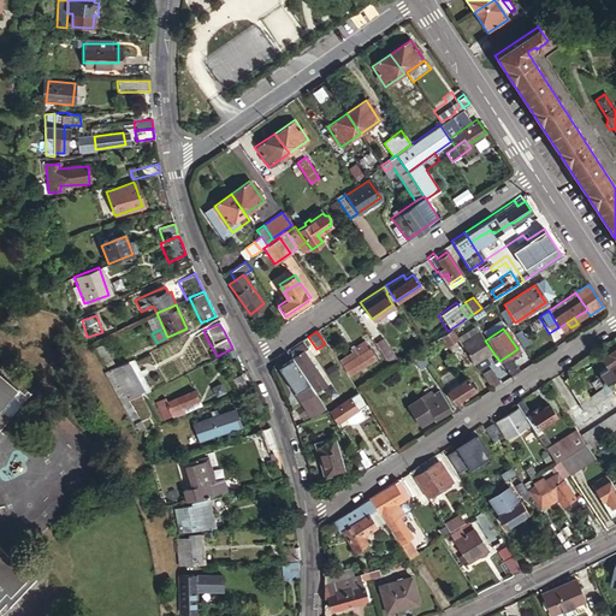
[(448,331),(421,348),(416,351),(427,366),(448,353),(458,369),(463,371),(472,365),(458,344),(448,331)]
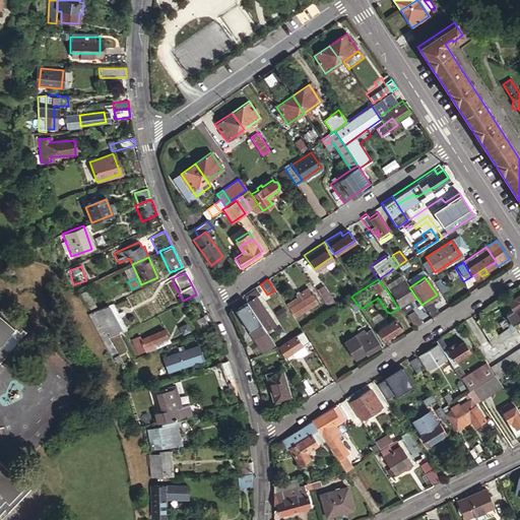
[(402,281),(387,290),(398,308),(413,298),(402,281)]
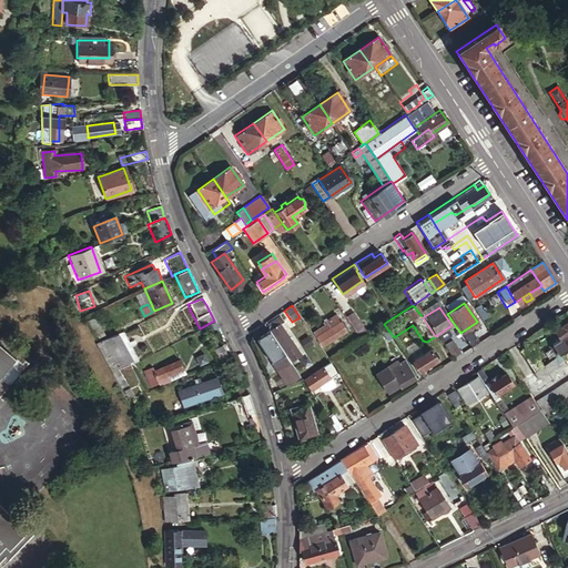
[(344,331),(334,314),(322,322),(323,324),(311,332),(320,346),(344,331)]
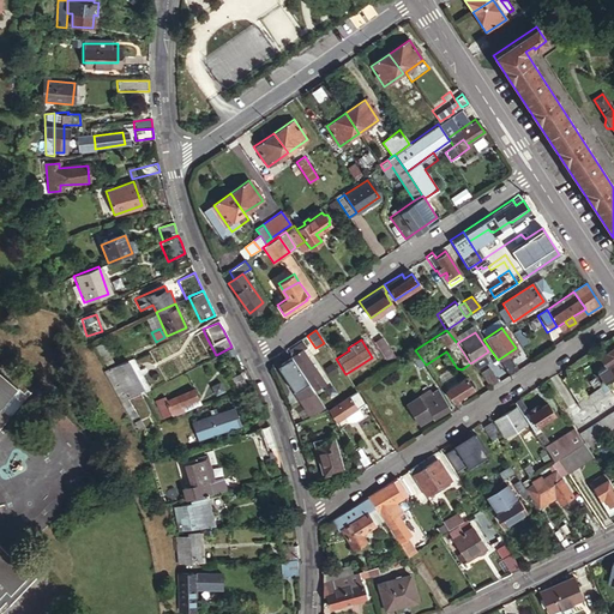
[(300,351),(296,345),(288,351),(296,365),(306,380),(314,375),(300,351)]
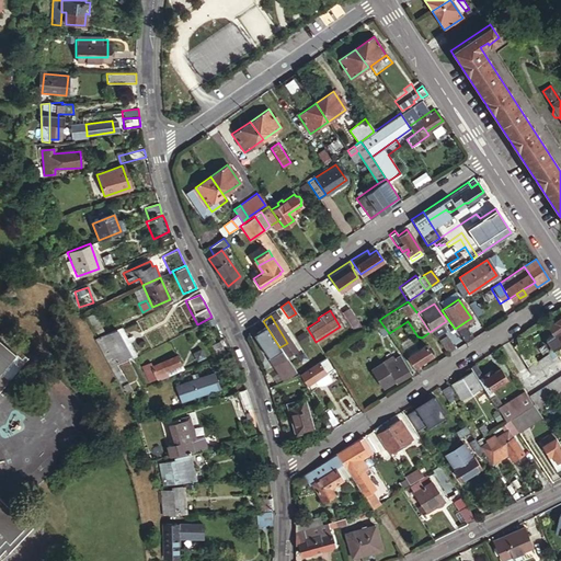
[(556,333),(560,340),(560,317),(547,327),(553,335),(556,333)]
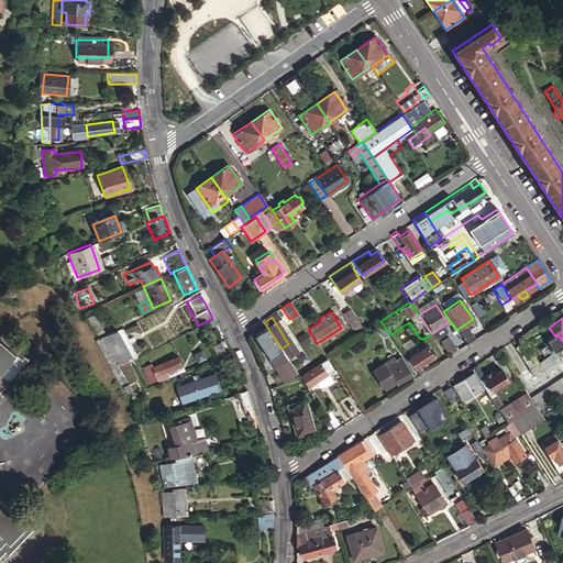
[(273,367),(286,360),(271,335),(266,329),(257,334),(262,343),(260,344),(273,367)]
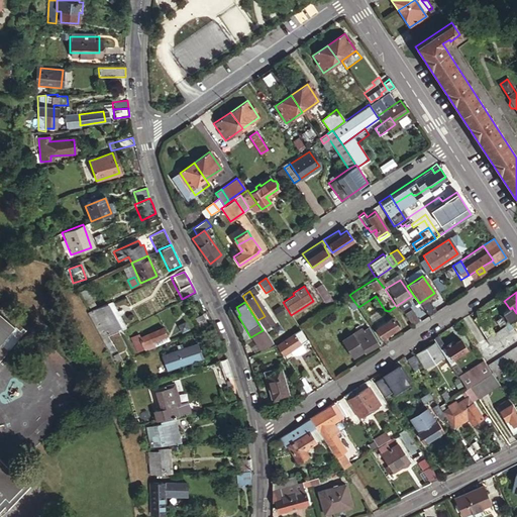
[(86,312),(100,340),(108,354),(115,351),(107,333),(118,327),(106,303),(88,311),(86,312)]
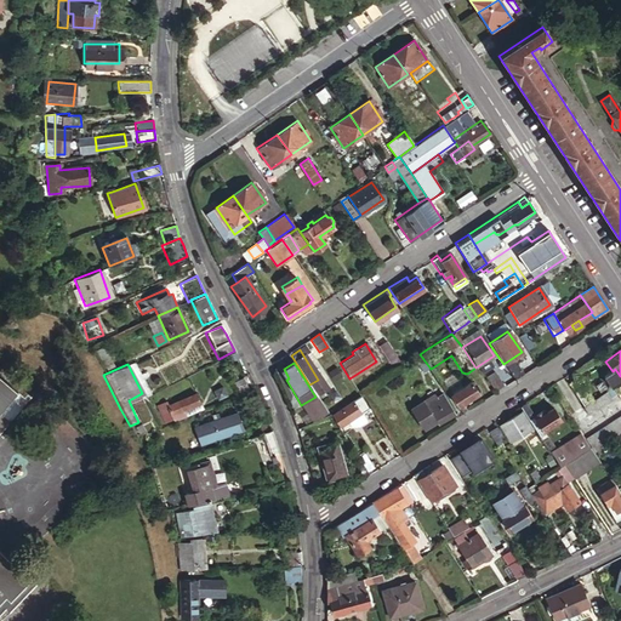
[(298,370),(315,397),(324,391),(318,380),(309,385),(300,369),(298,370)]
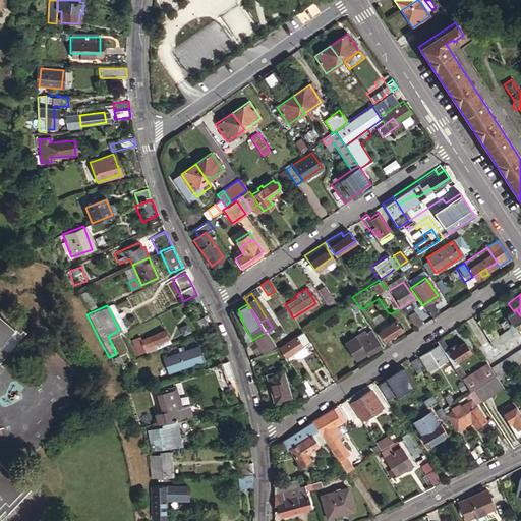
[(412,310),(405,315),(414,328),(420,323),(412,310)]
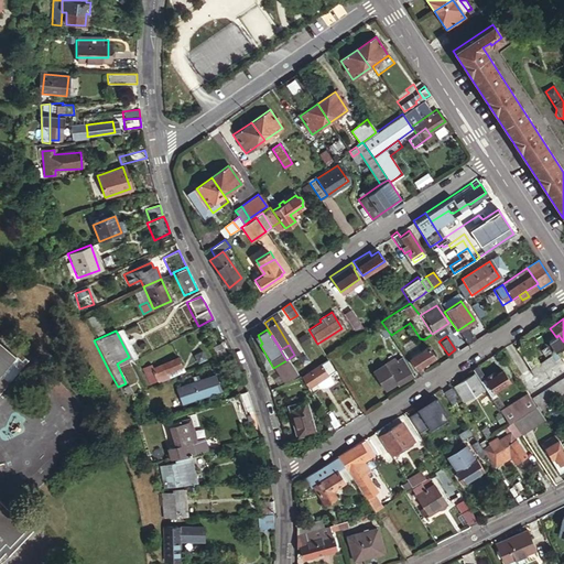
[(215,358),(229,353),(224,340),(209,347),(215,358)]
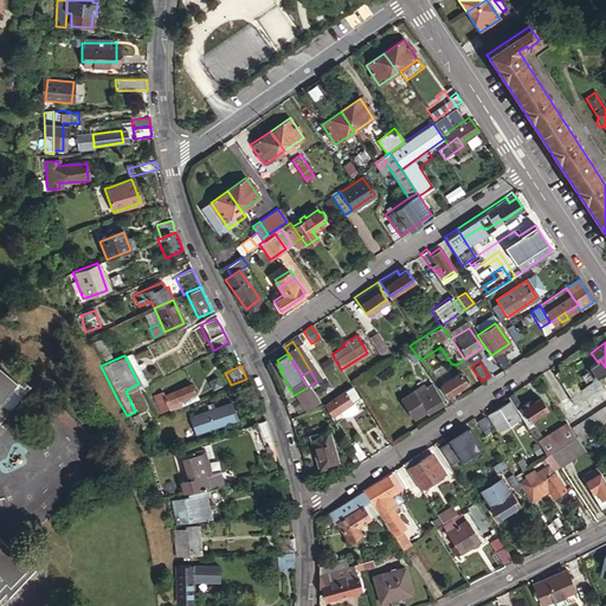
[(0,400),(17,381),(10,375),(0,367),(0,400)]
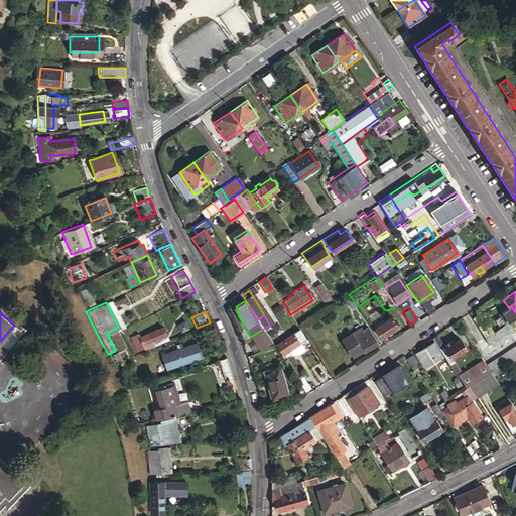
[(479,314),(472,319),(484,337),(490,332),(479,314)]
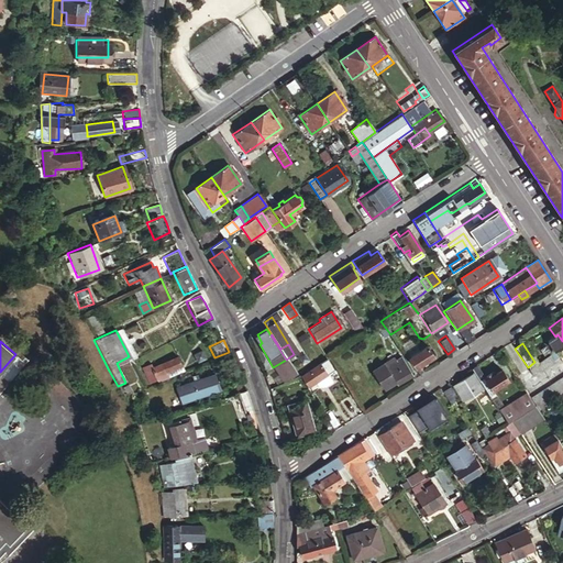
[(12,345),(9,349),(15,354),(24,362),(28,359),(12,345)]
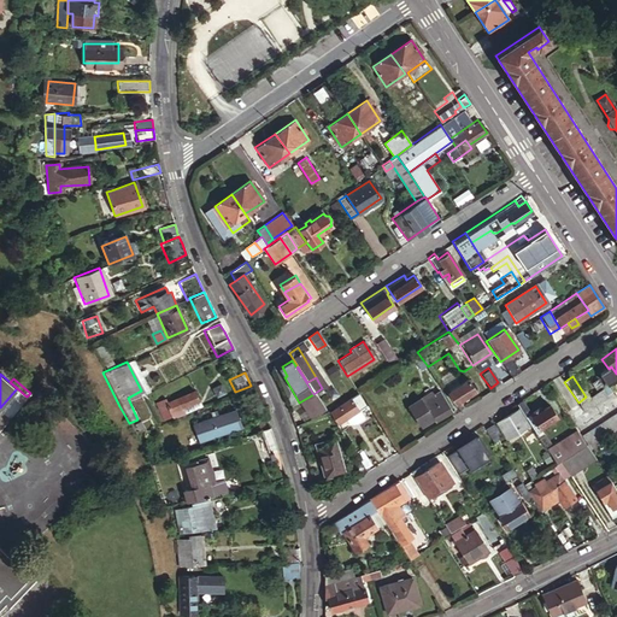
[(454,381),(442,388),(453,404),(474,391),(466,380),(458,386),(454,381)]
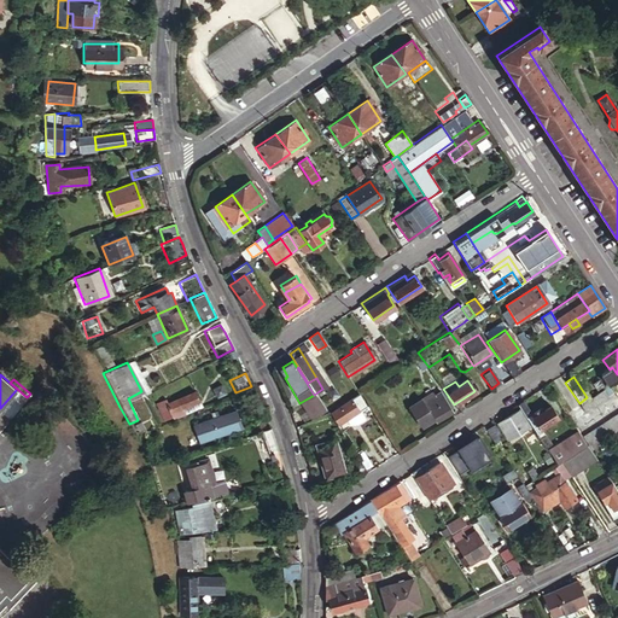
[(27,397),(17,389),(0,408),(0,412),(9,419),(27,397)]
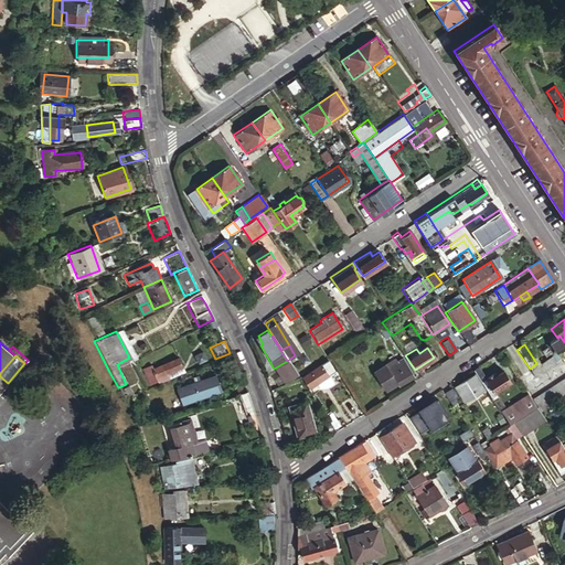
[(555,364),(550,358),(531,371),(535,377),(555,364)]
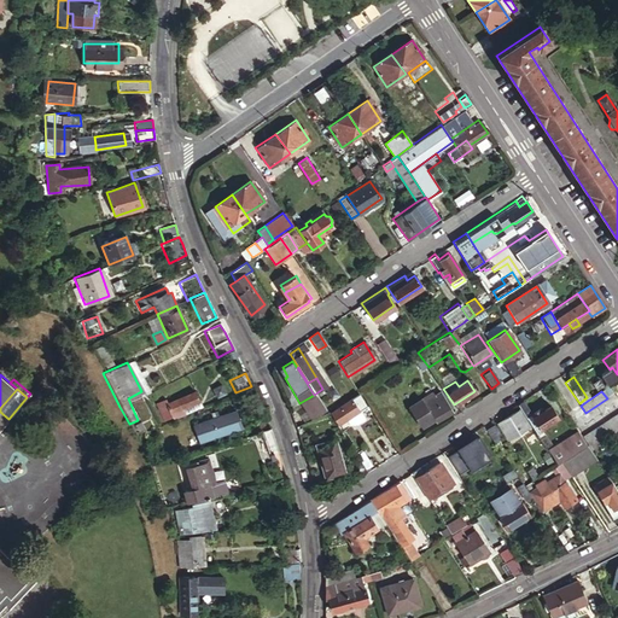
[(192,392),(163,404),(168,414),(197,402),(192,392)]
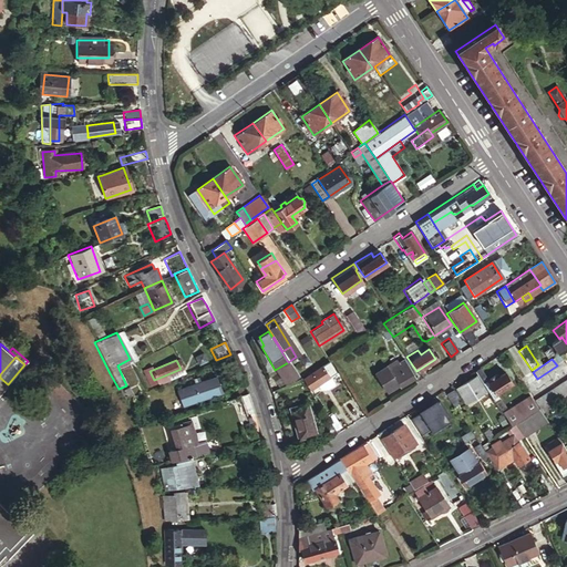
[(413,377),(401,360),(391,367),(389,364),(384,367),(398,387),(413,377)]
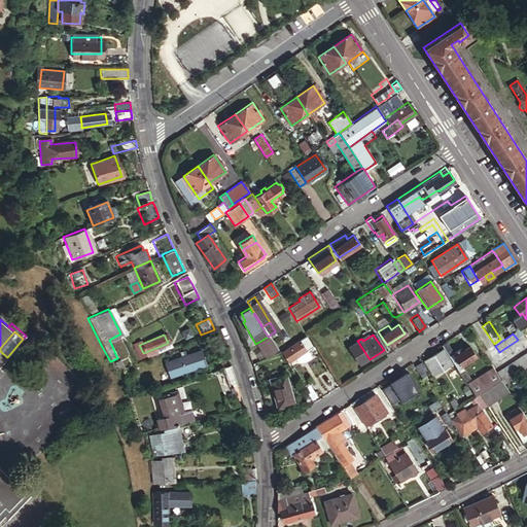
[(310,348),(304,339),(280,354),(287,364),(310,348)]
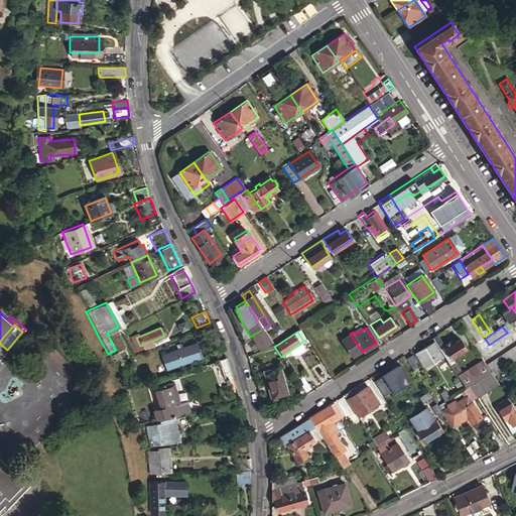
[(435,336),(431,339),(449,366),(454,363),(450,358),(465,349),(460,340),(454,343),(452,341),(442,346),(435,336)]
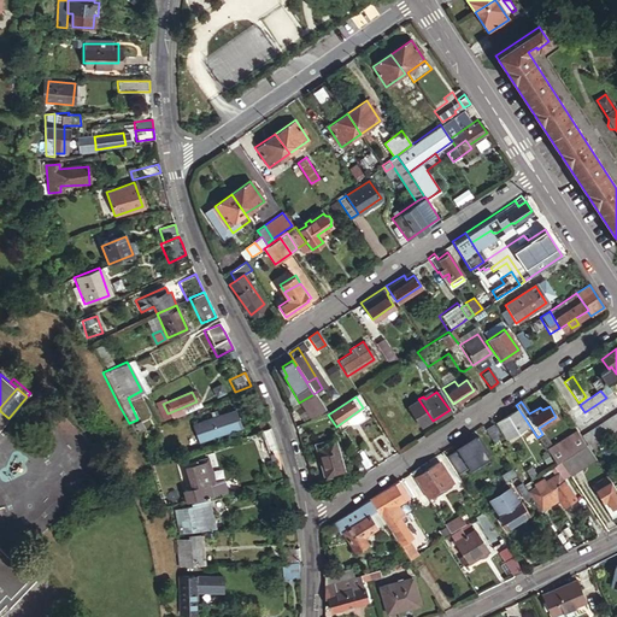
[(234,409),(205,418),(211,436),(241,425),(234,409)]
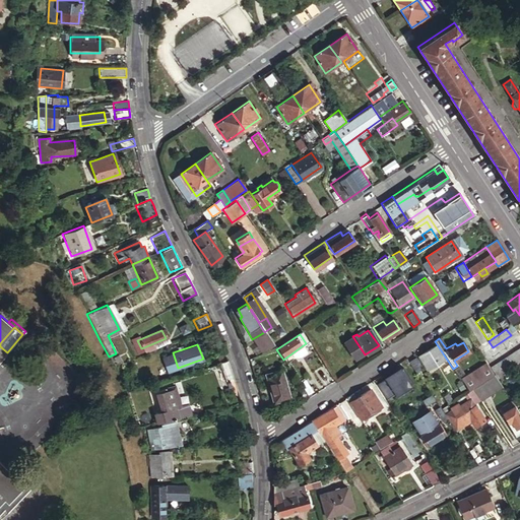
[(444,359),(436,345),(418,356),(428,371),(444,359)]
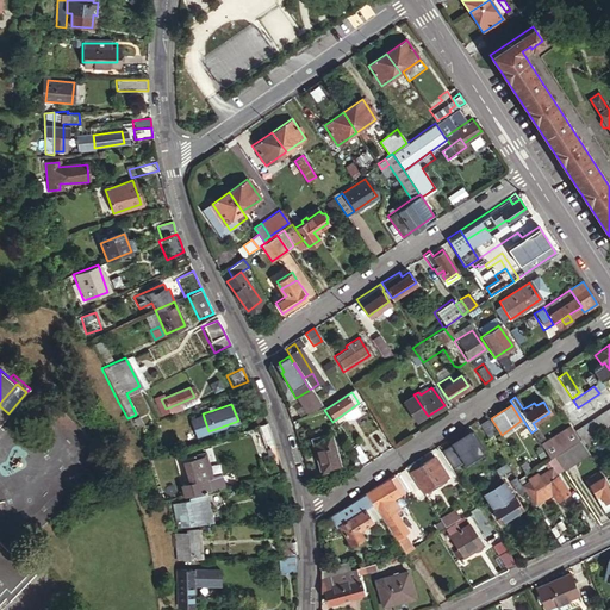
[(609,408),(573,431),(579,439),(583,444),(609,425),(609,408)]
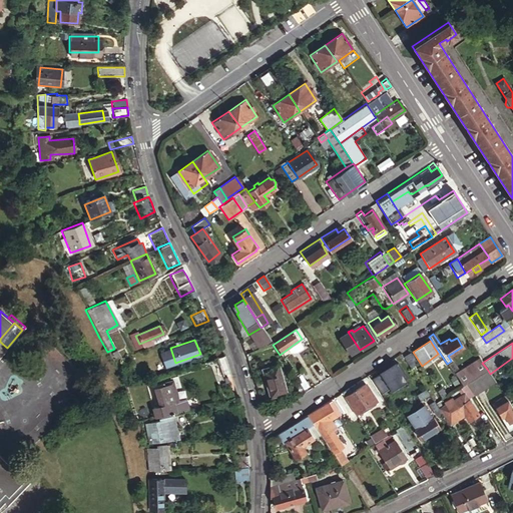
[(201,353),(204,361),(208,360),(219,356),(216,348),(201,353)]
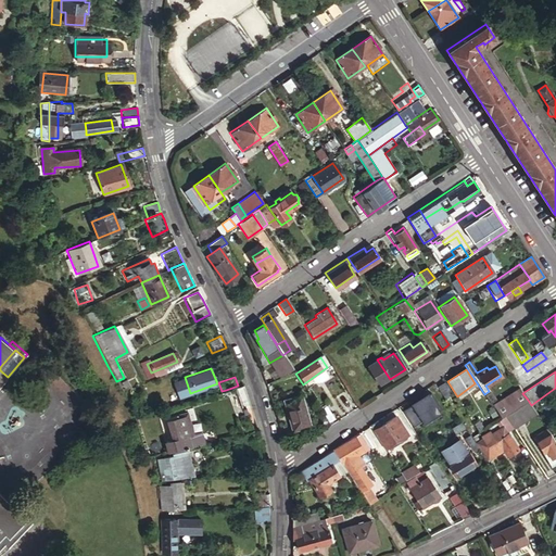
[(121,393),(126,391),(128,390),(125,381),(118,383),(121,393)]
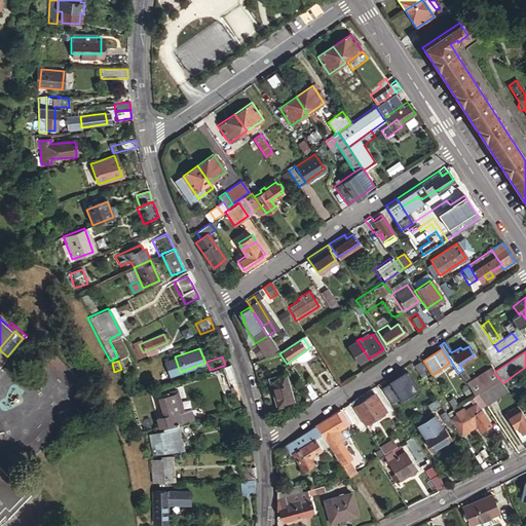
[(427,373),(420,362),(413,367),(420,377),(427,373)]
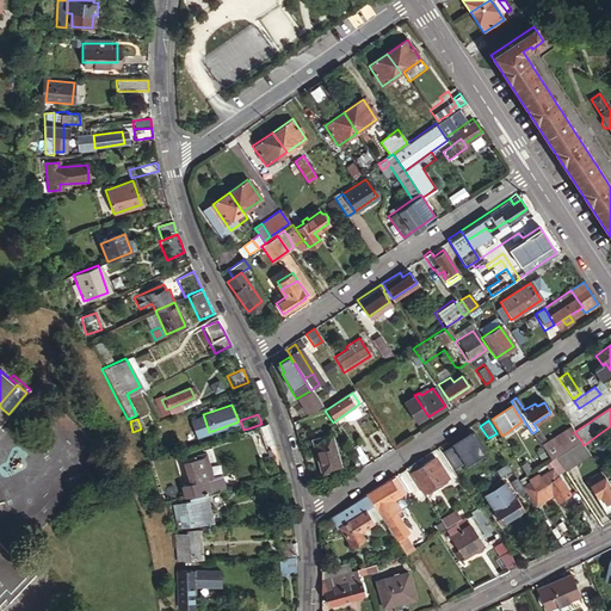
[(257,452),(275,446),(269,424),(267,421),(261,424),(248,429),(257,452)]
